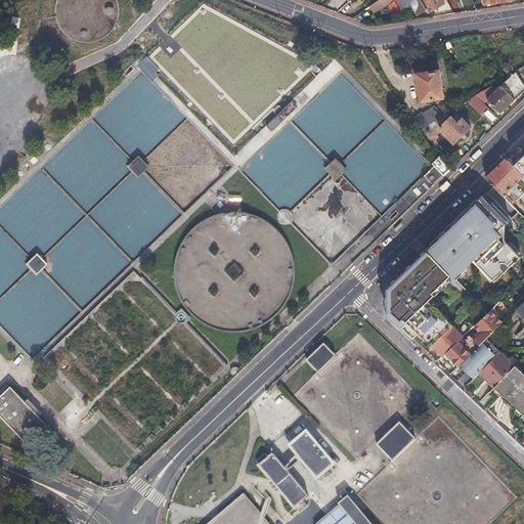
[(54,0),(53,6),(53,13),(54,19),(57,26),(60,32),(66,36),(72,40),(78,42),(84,43),(91,43),(97,41),(103,38),(108,34),(113,28),(116,22),(118,15),(118,8),(117,2),(116,0),(54,0)]
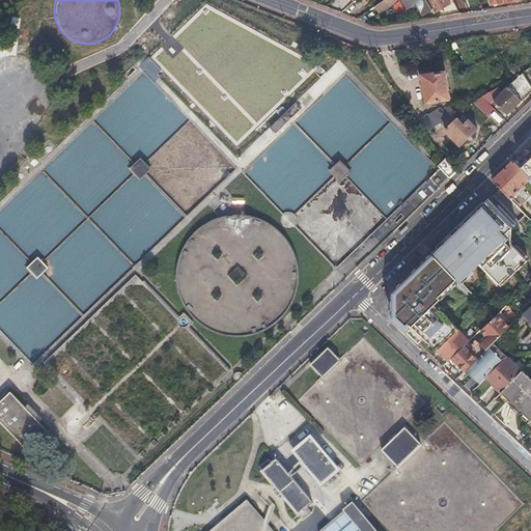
[(383,0),(380,2),(385,10),(399,0),(404,9),(415,3),(422,15),(431,9),(425,0),(383,0)]
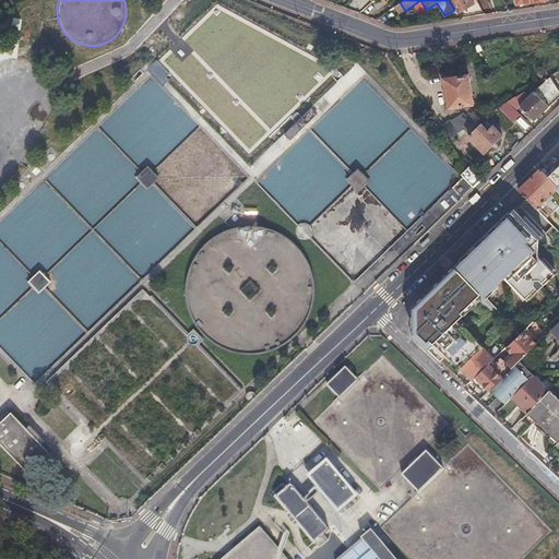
[(448,0),(454,10),(456,14),(473,4),(471,0),(448,0)]
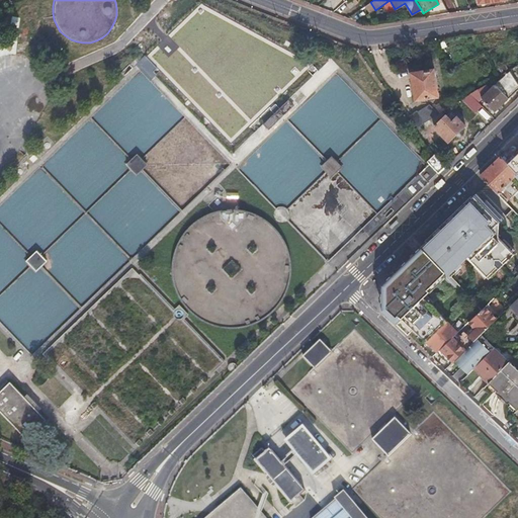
[(140,61),(144,65),(154,76),(157,74),(154,72),(157,69),(145,57),(144,56),(140,61)]
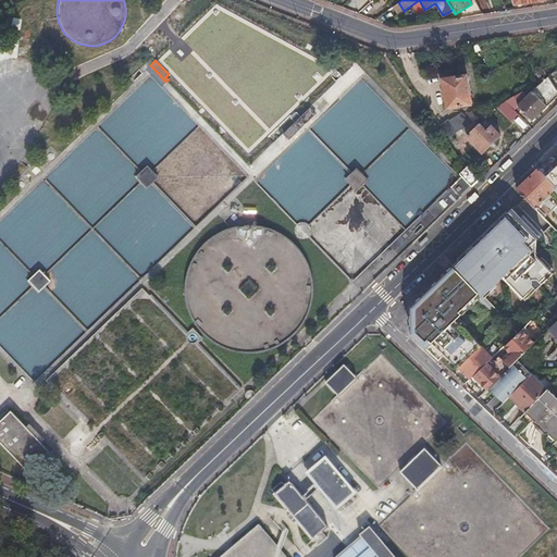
[(543,69),(536,73),(541,79),(547,75),(543,69)]
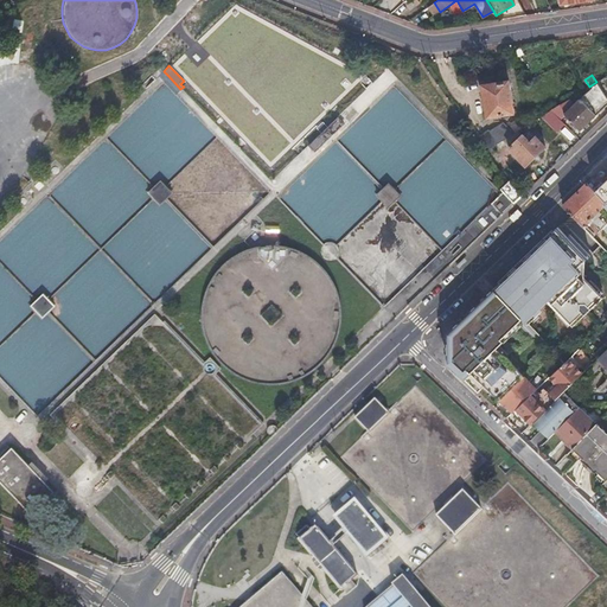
[(485,85),(483,85),(487,117),(515,114),(509,81),(491,84),(491,81),(485,82),(485,85)]
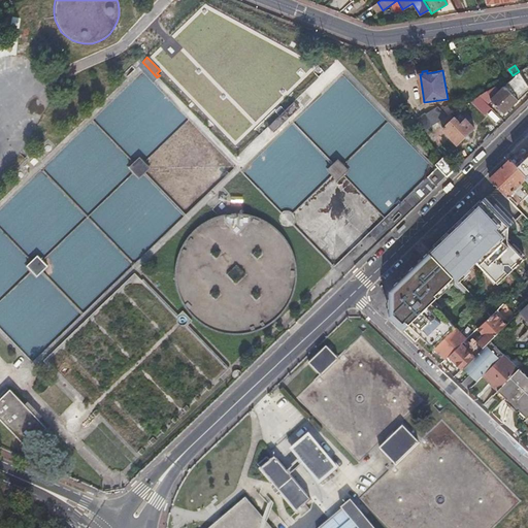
[(481,96),(487,104),(491,100),(504,114),(527,91),(527,85),(520,72),(494,98),(488,92),(481,96)]
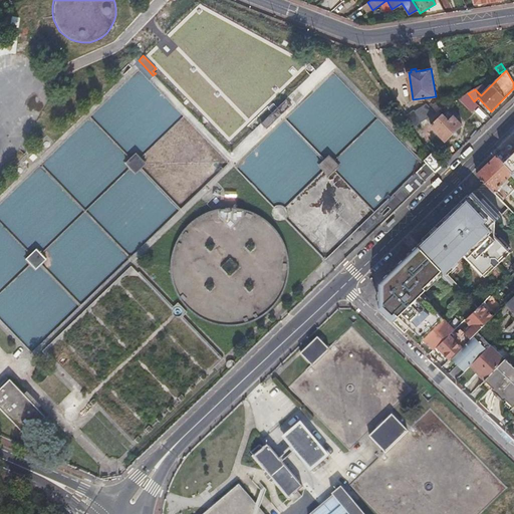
[(471,109),(477,103),(474,101),(468,93),(460,98),(471,109)]
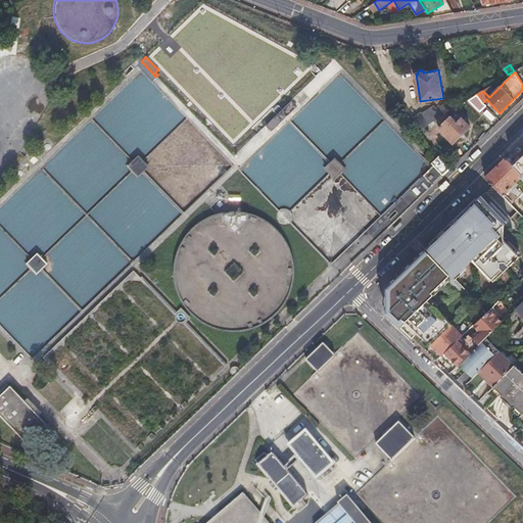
[(282,110),(277,115),(267,126),(272,132),(297,106),(291,101),(282,110)]
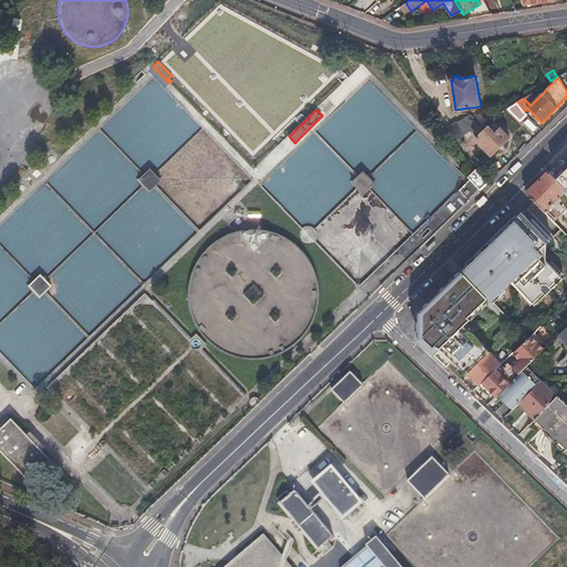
[(295,120),(300,125),(306,120),(300,113),(295,120)]
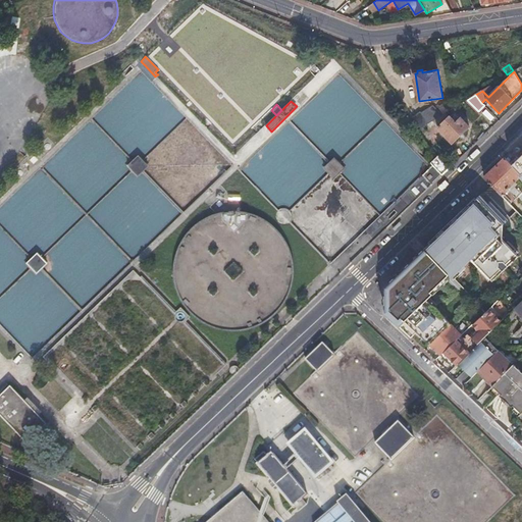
[(413,117),(421,128),(432,121),(442,115),(433,106),(421,113),(420,112),(413,117)]
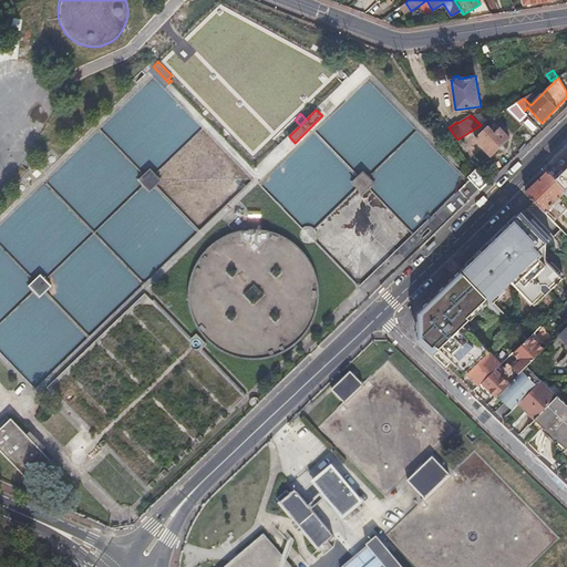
[(490,127),(476,140),(492,155),(509,137),(501,127),(500,129),(494,122),(490,127)]
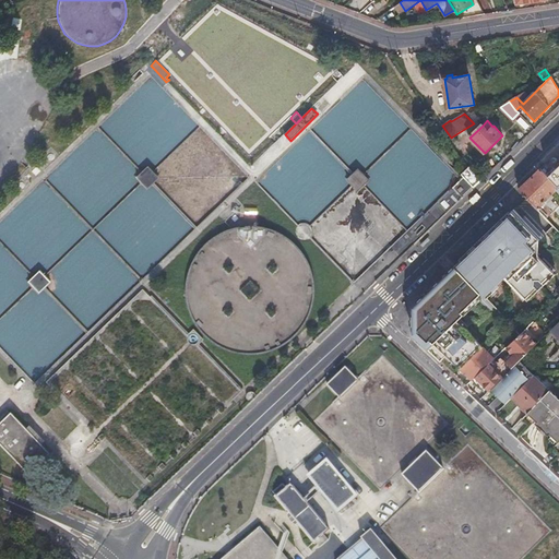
[(463,130),(470,138),(483,126),(482,125),(482,126),(477,121),(474,123),(463,130)]
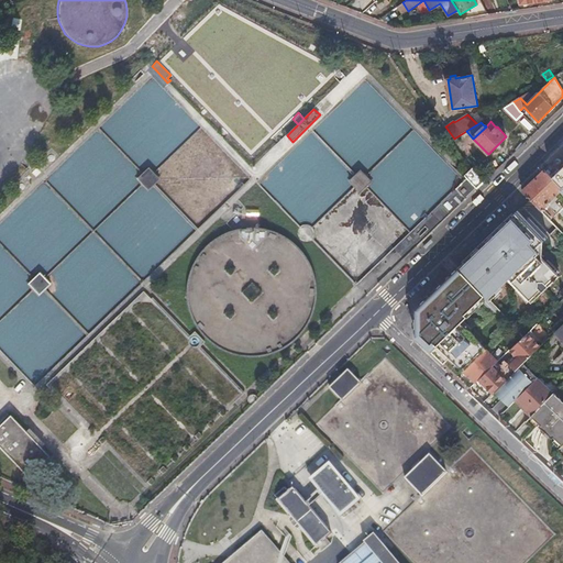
[(153,185),(158,179),(153,174),(148,168),(142,174),(136,179),(142,185),(147,190),(153,185)]
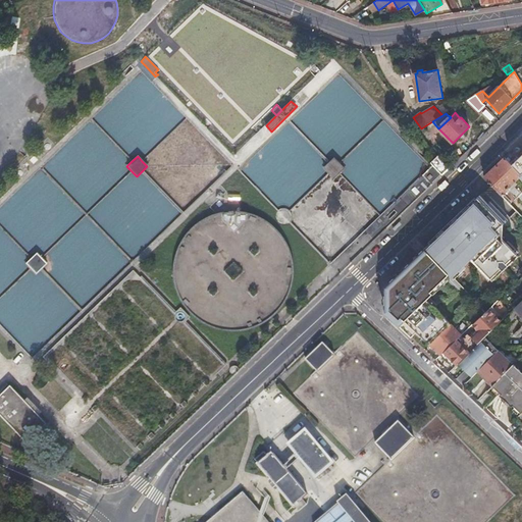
[(422,175),(432,186),(450,168),(438,156),(435,159),(430,162),(433,165),(432,166),(432,167),(422,175)]
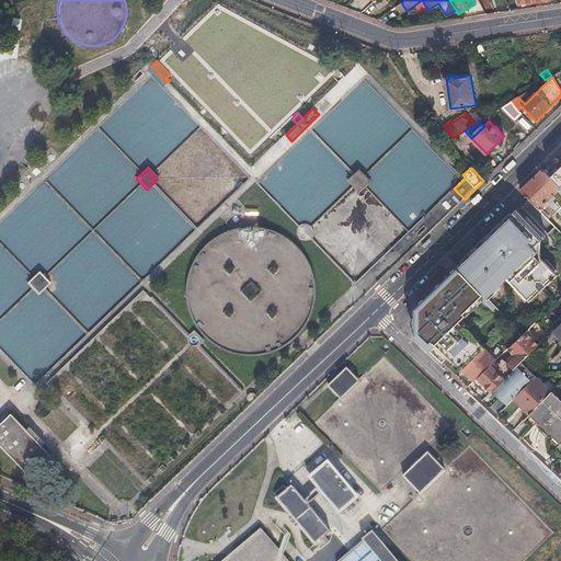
[(365,175),(359,169),(354,175),(347,181),(353,186),(359,192),(365,186),(370,181),(365,175)]
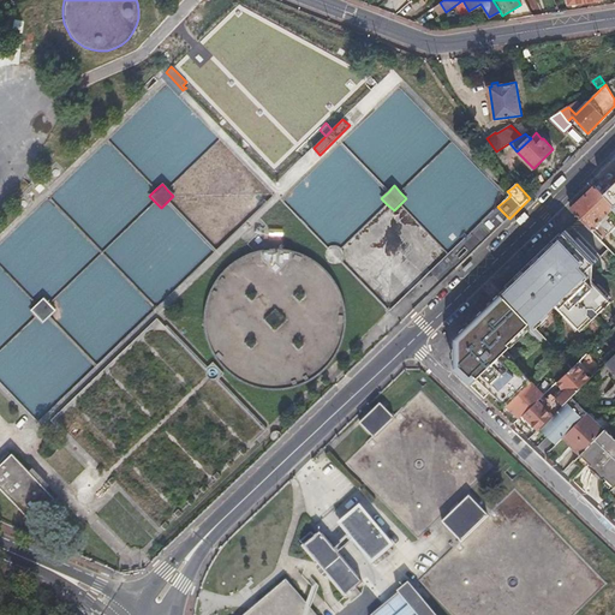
[(593,232),(601,240),(608,233),(598,224),(613,209),(611,209),(614,207),(595,185),(571,208),(591,230),(593,232)]
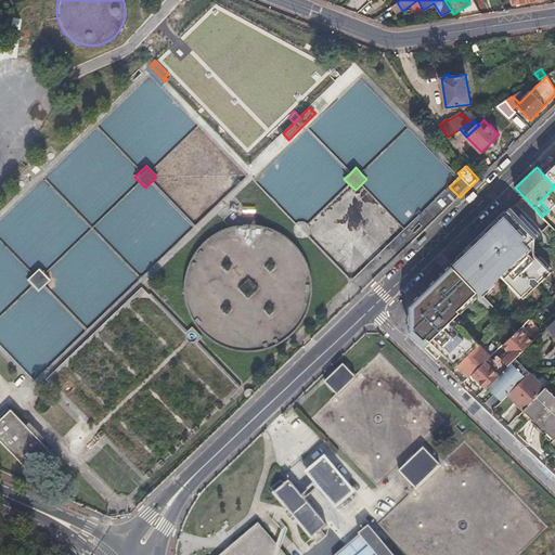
[(542,217),(554,229),(554,204),(549,210),(542,217)]
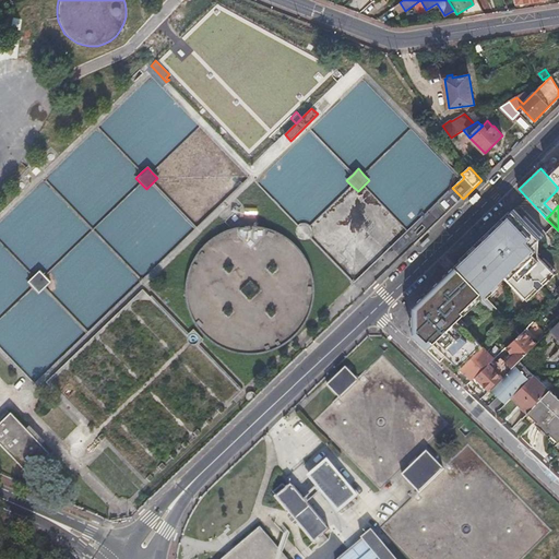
[(455,266),(486,299),(498,288),(494,283),(498,277),(507,277),(507,280),(527,301),(555,275),(534,253),(535,252),(535,241),(537,241),(544,236),(525,217),(522,219),(513,210),(496,227),(455,266)]
